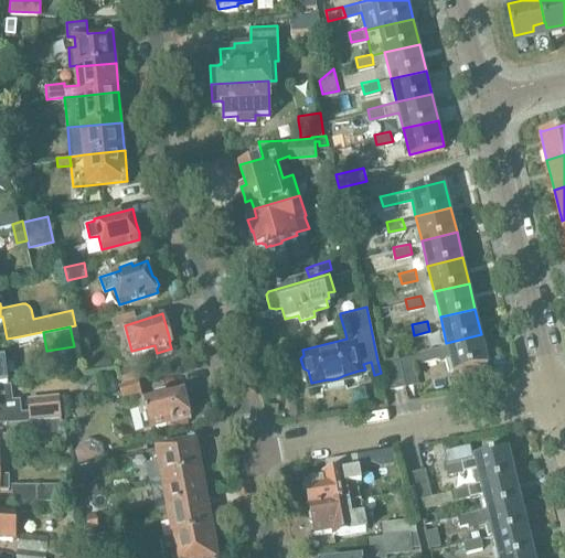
[(418,353),(398,357),(404,379),(417,376),(414,362),(449,354),(452,371),(488,362),(481,334),(446,343),(417,350),(418,353)]
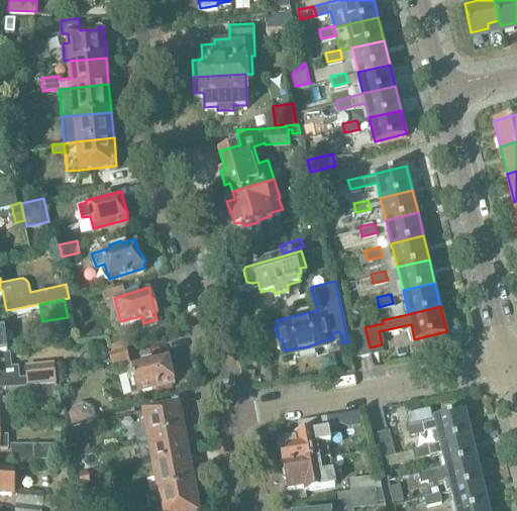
[(364,326),(351,328),(357,354),(370,351),(364,326)]
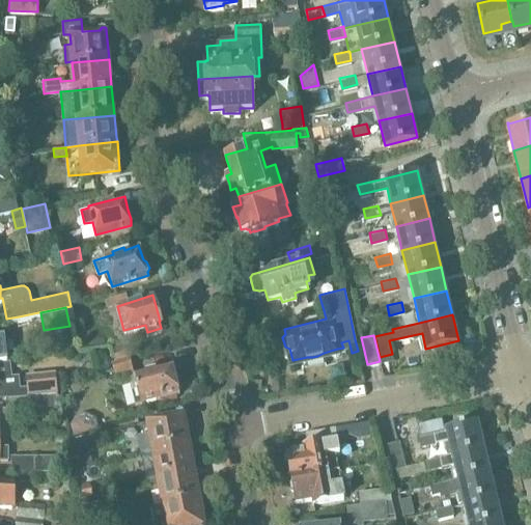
[(454,347),(430,353),(432,362),(457,356),(454,347)]
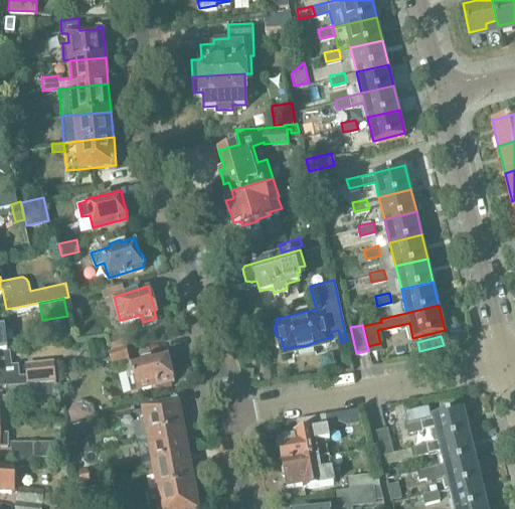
[(126,344),(109,349),(112,361),(129,356),(126,344)]
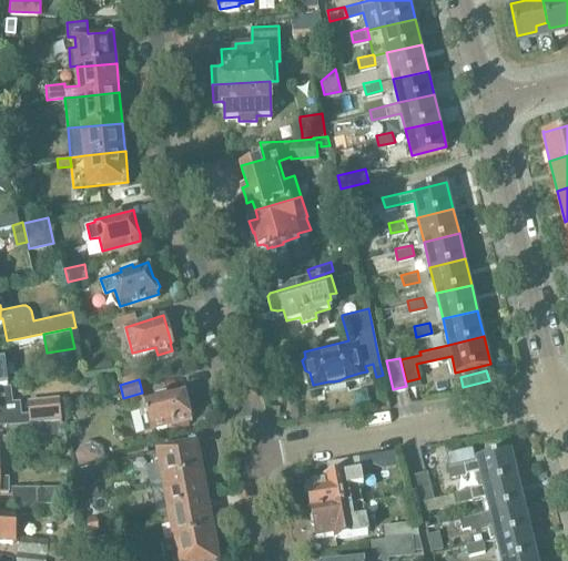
[(0,421),(6,421),(6,422),(33,420),(60,419),(58,397),(27,399),(28,414),(20,414),(19,400),(11,401),(9,384),(8,384),(0,384),(0,421)]
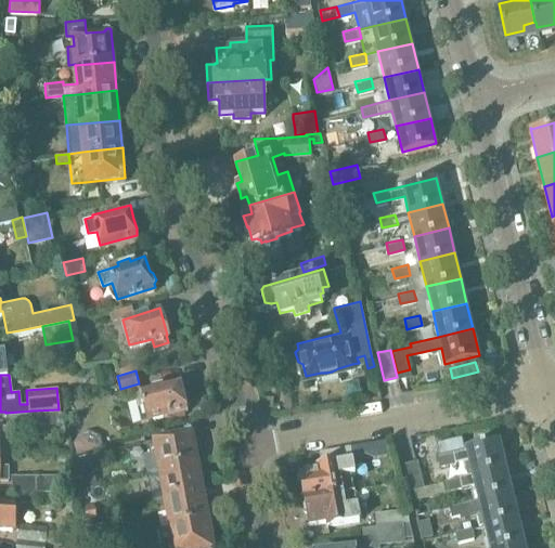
[(180,379),(140,389),(147,418),(188,408),(186,404),(190,400),(188,391),(183,390),(180,379)]
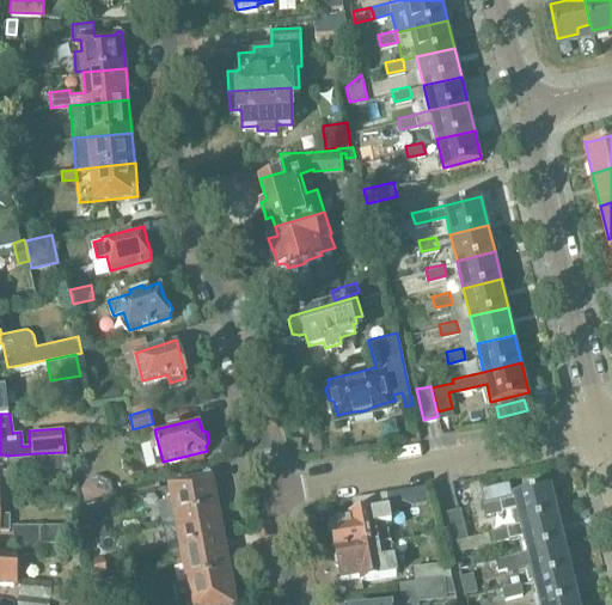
[(0,496),(10,497),(8,476),(14,476),(14,470),(36,470),(36,453),(6,456),(6,466),(0,466),(0,496)]
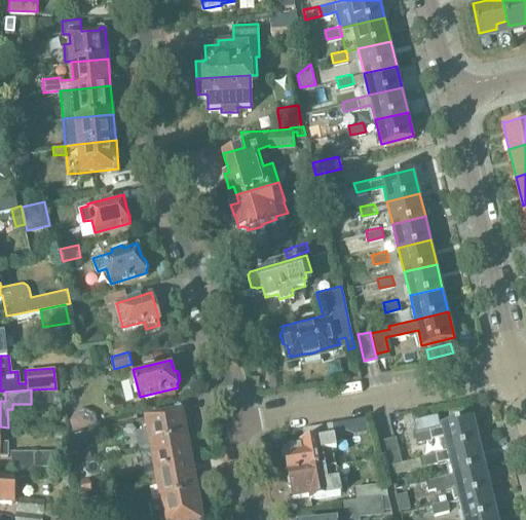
[(146,426),(135,430),(138,445),(187,436),(182,407),(181,406),(180,405),(179,405),(178,405),(177,405),(176,406),(175,407),(175,408),(175,409),(175,410),(144,415),(146,426)]
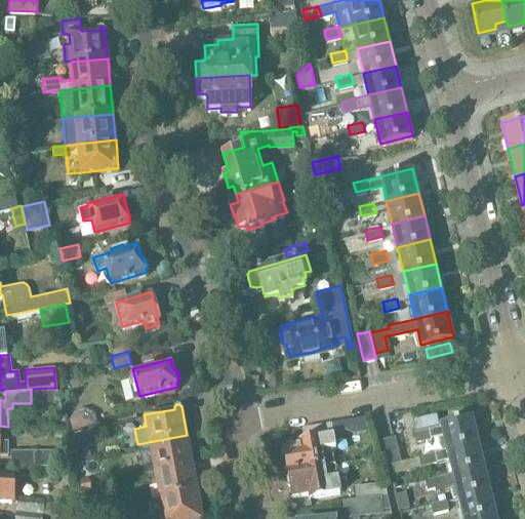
[(69,417),(69,418),(72,428),(95,421),(92,411),(92,410),(91,409),(90,408),(89,407),(88,407),(88,406),(87,406),(86,406),(85,406),(84,405),(83,405),(82,405),(81,405),(80,405),(79,405),(78,406),(77,406),(76,406),(76,407),(75,407),(74,408),(73,408),(73,409),(72,410),(71,411),(71,412),(70,413),(70,414),(69,415),(69,416),(69,417)]
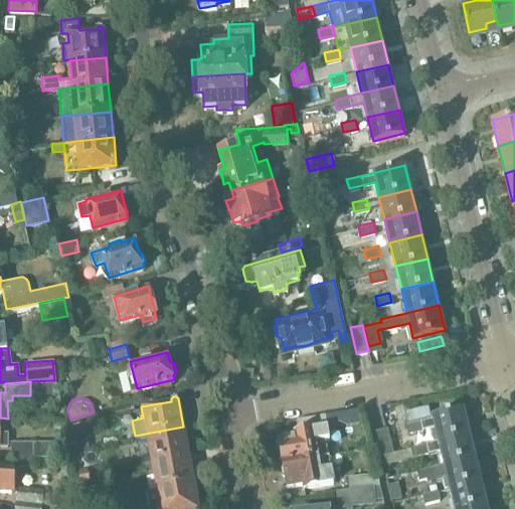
[(412,407),(404,409),(405,413),(407,421),(406,421),(409,432),(435,426),(438,439),(469,431),(464,407),(448,411),(435,415),(432,415),(431,410),(430,406),(428,403),(420,405),(412,407)]
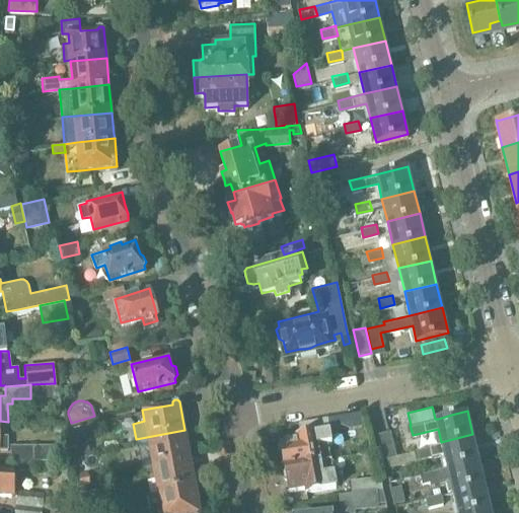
[(293,438),(281,440),(283,451),(281,454),(282,459),(284,461),(285,464),(330,456),(328,440),(331,439),(329,427),(329,425),(337,423),(335,414),(327,416),(298,421),(300,433),(296,433),(297,437),(293,438)]
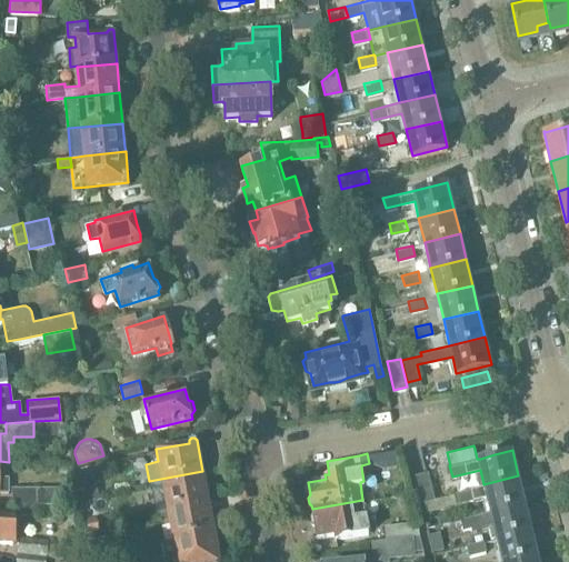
[(202,471),(149,481),(156,510),(167,509),(208,501),(206,490),(202,471)]
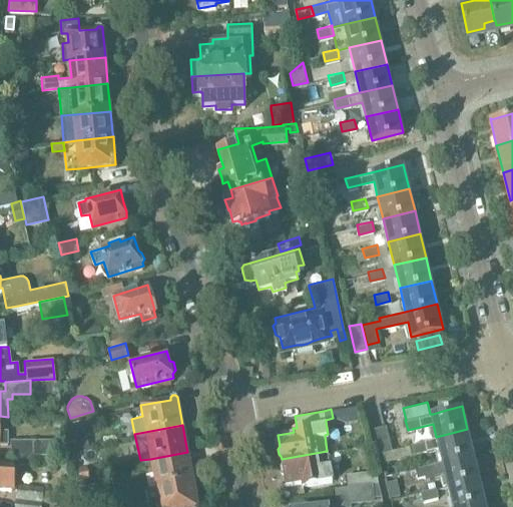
[(386,425),(374,427),(380,452),(392,449),(386,425)]
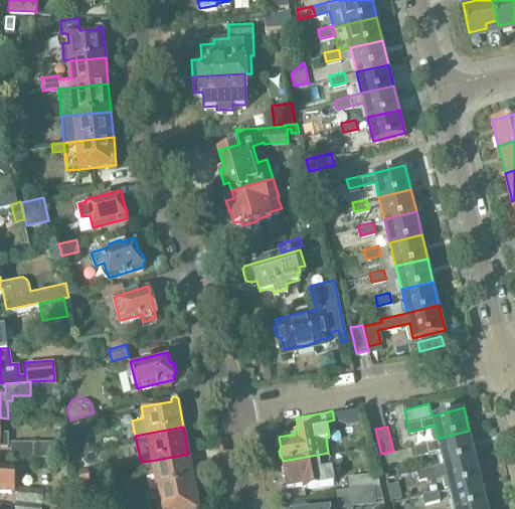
[(427,441),(425,442),(427,451),(430,450),(440,448),(444,463),(475,455),(469,431),(438,439),(427,441)]
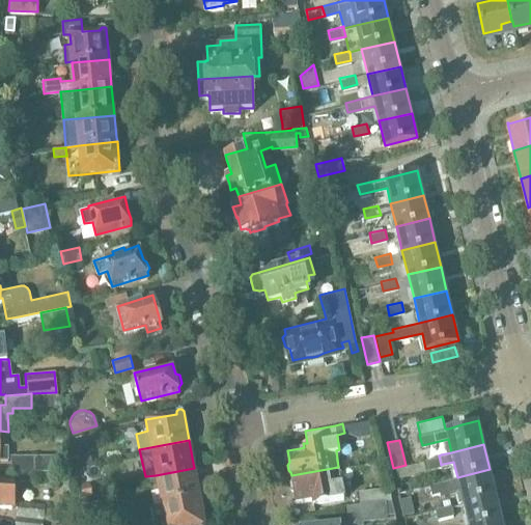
[(58,453),(11,453),(11,468),(58,468),(58,453)]
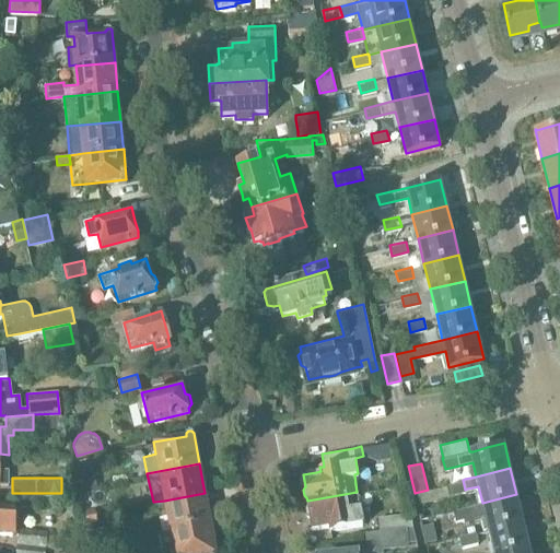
[(463,480),(447,483),(450,493),(465,490),(463,480)]
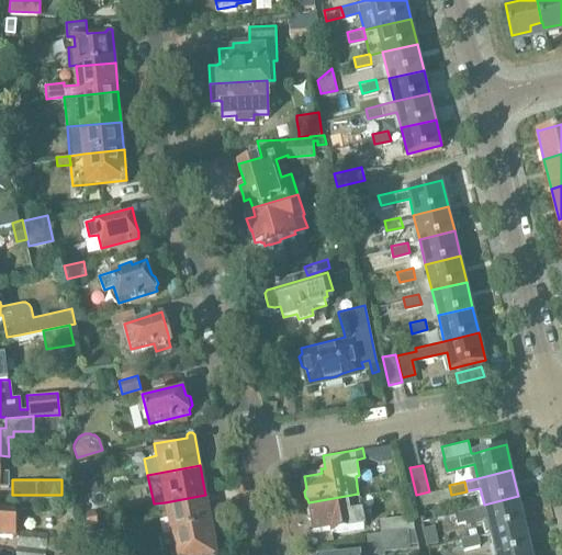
[(308,506),(306,508),(307,513),(311,516),(312,520),(313,528),(330,524),(332,529),(363,523),(361,509),(363,505),(363,499),(360,495),(358,494),(308,502),(308,506)]
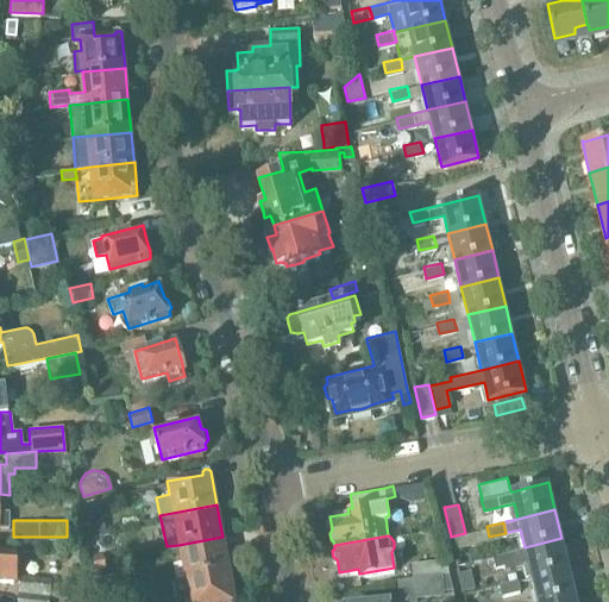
[(223,537),(179,545),(184,575),(228,568),(223,537)]
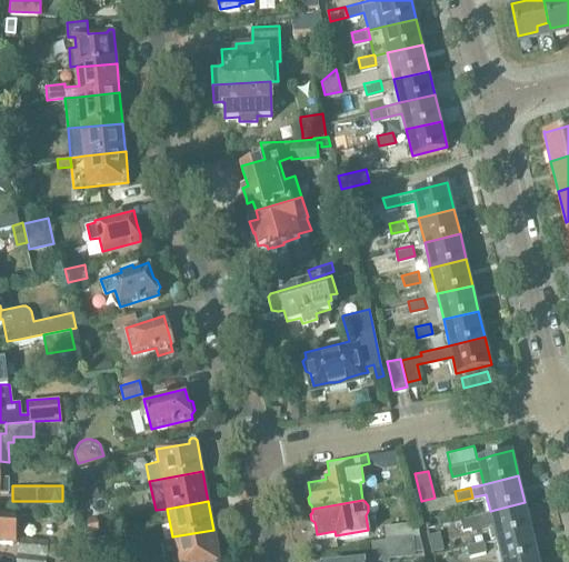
[(490,511),(460,518),(462,528),(471,527),(471,529),(492,523),(496,537),(531,528),(525,502),(490,511)]
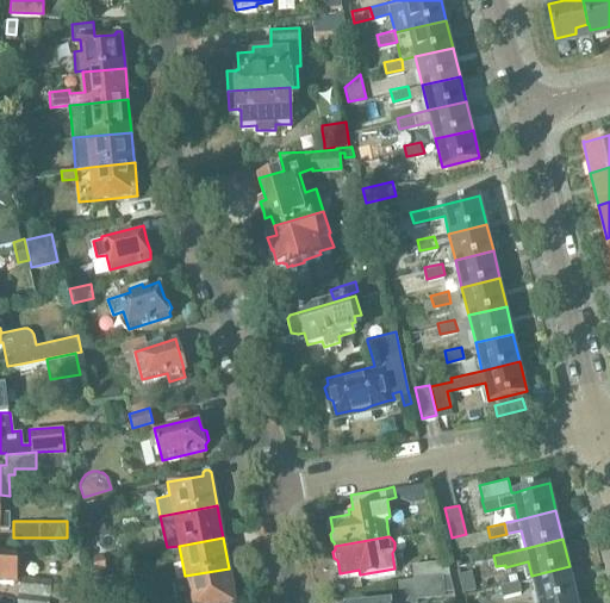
[(0,578),(16,579),(18,548),(0,547),(0,578)]
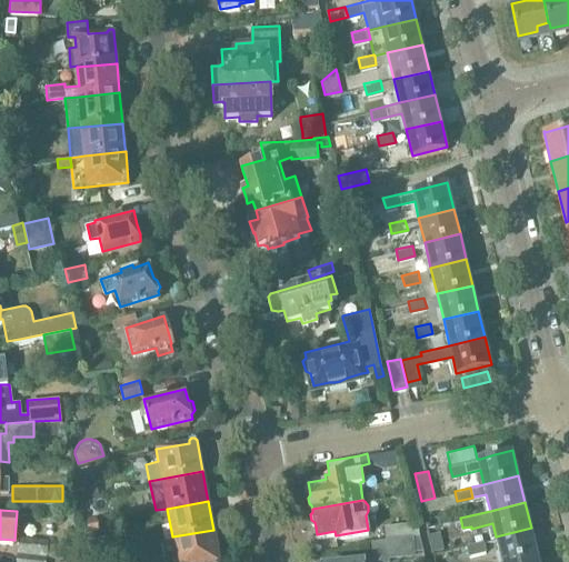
[(415,520),(382,523),(383,538),(411,534),(417,533),(415,520)]
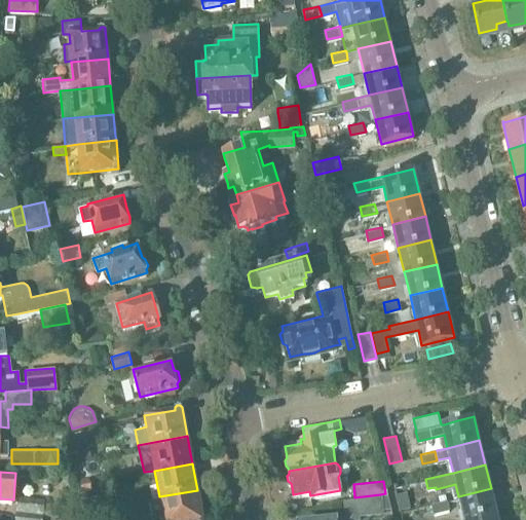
[(491,488),(458,496),(463,519),(466,519),(496,513),(491,488)]
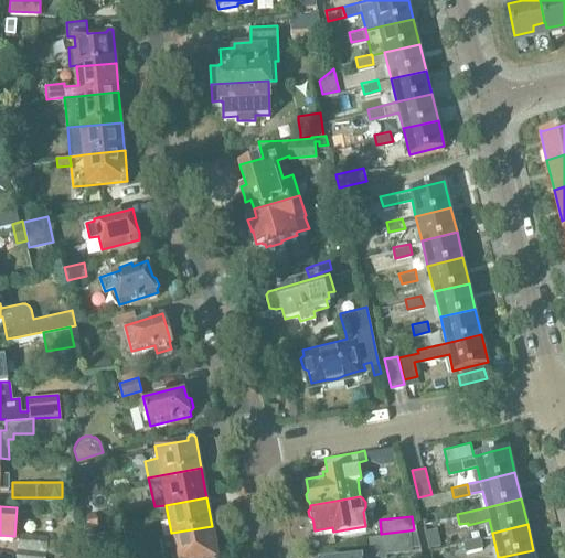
[(171,533),(160,535),(164,557),(206,557),(210,557),(216,557),(217,557),(217,556),(212,526),(171,533)]
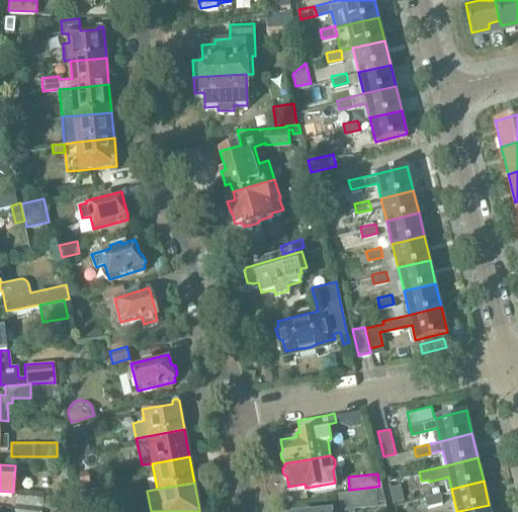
[(401,483),(391,485),(394,501),(404,498),(401,483)]
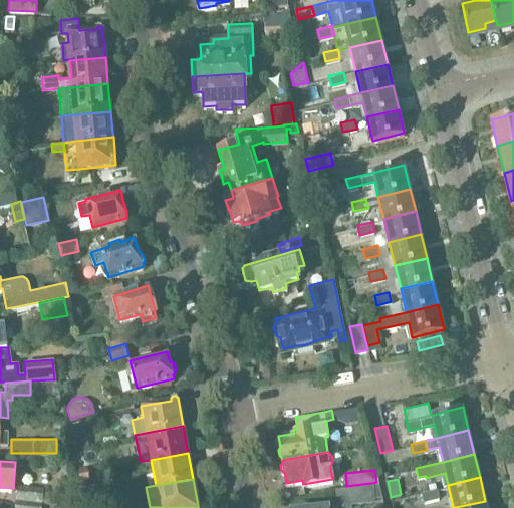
[(346,486),(333,488),(335,506),(340,505),(339,507),(342,507),(349,507),(349,502),(373,500),(371,483),(346,486)]
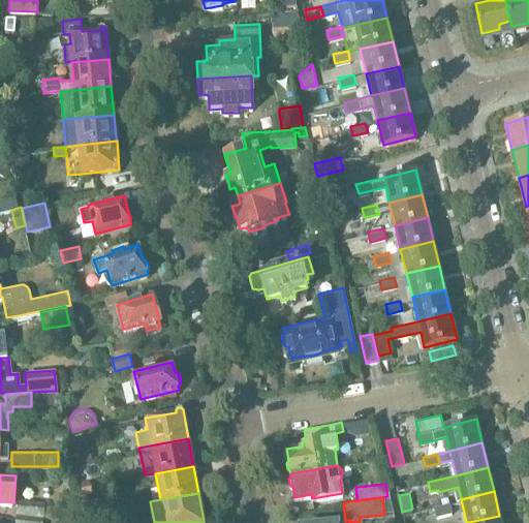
[(18,498),(17,515),(38,517),(42,517),(43,500),(18,498)]
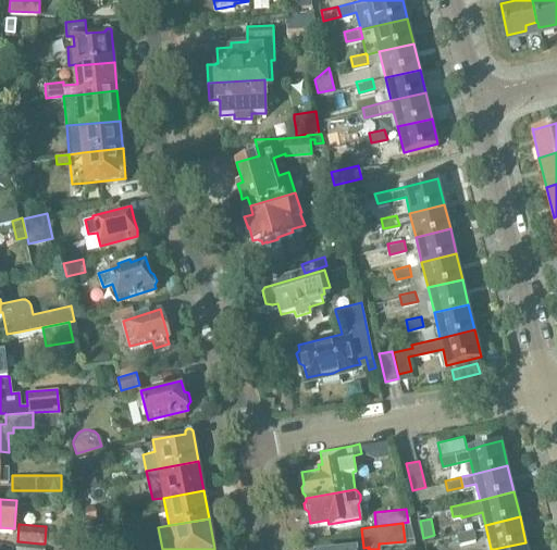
[(473,527),(457,532),(459,541),(475,537),(473,528),(473,527)]
